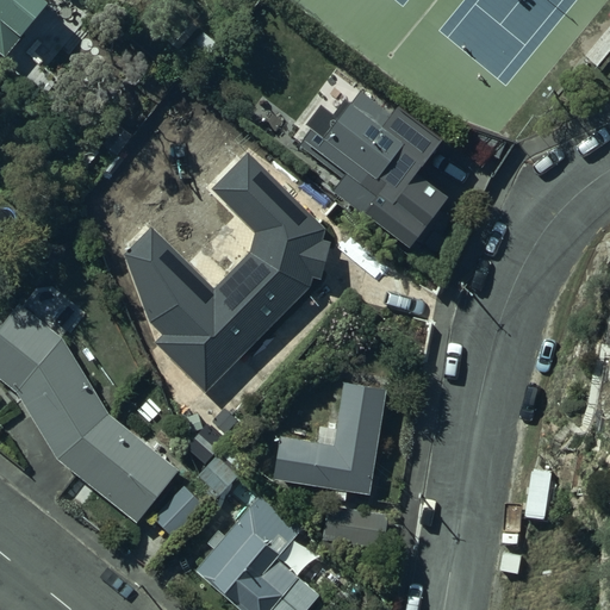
[(0,0),(0,63),(4,66),(44,16),(24,0),(0,0)]
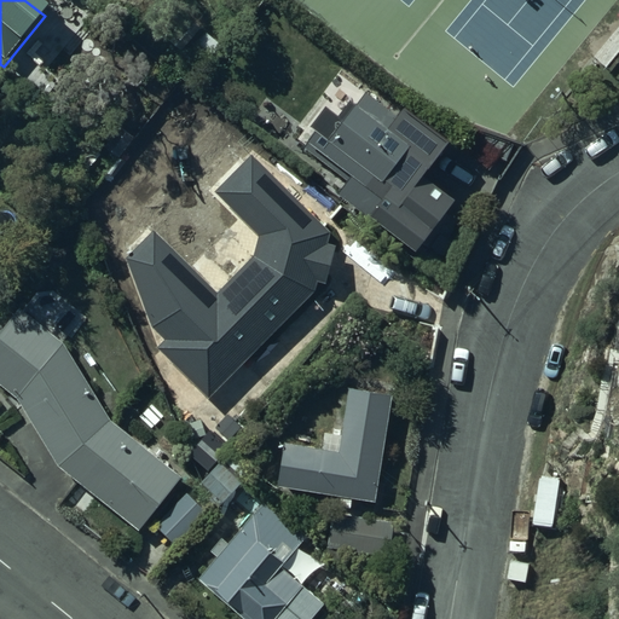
[(324,77),(364,106),(380,85),(340,56),(324,77)]
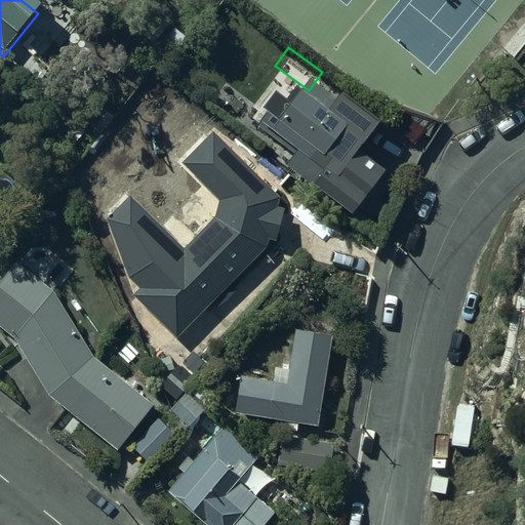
[(292,165),(356,208),(387,167),(358,146),(370,130),(340,107),(324,124),(292,99),(266,129),(300,155),(292,165)]
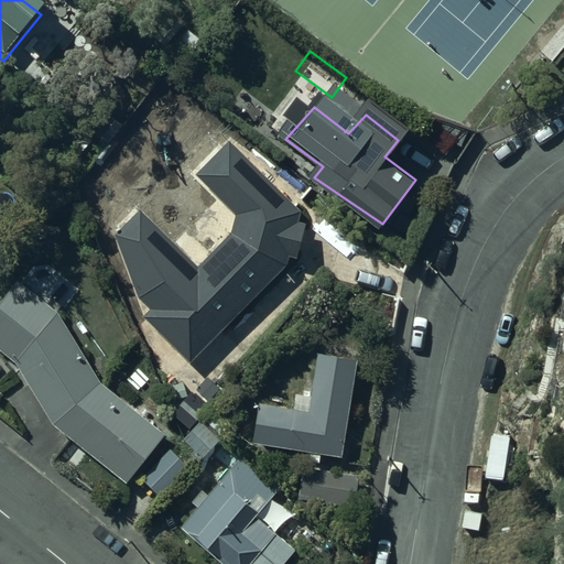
[(304,206),(231,141),(195,173),(234,212),(229,231),(196,263),(137,209),(110,236),(136,296),(148,306),(139,314),(186,359),(291,260),(291,253),(302,256),(310,219),(302,216),(304,206)]
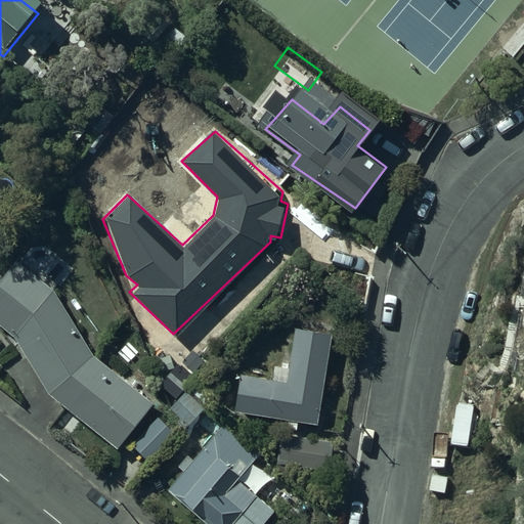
[(52,290),(12,262),(0,277),(0,329),(8,336),(44,394),(118,448),(156,399),(88,351),(52,290)]
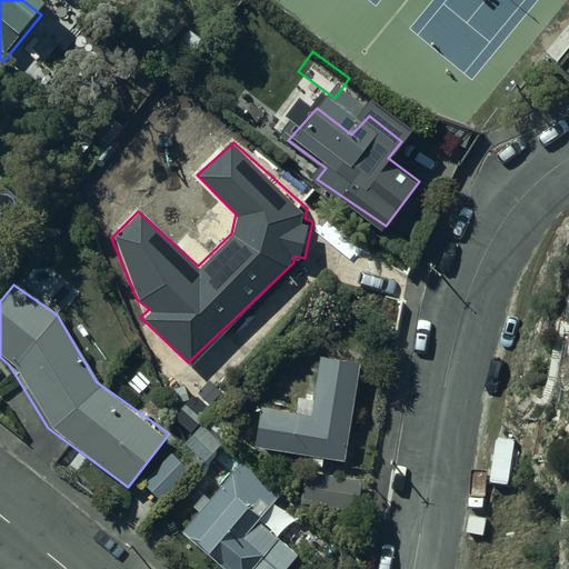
[(267,399),(261,439),(355,451),(368,353),(328,348),(320,407),(267,399)]
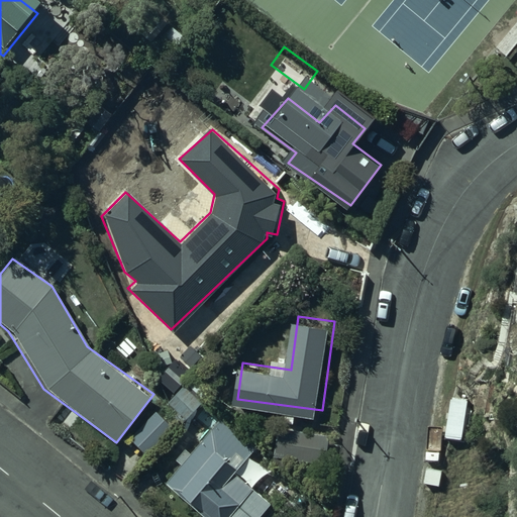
[(186,382),(171,398),(188,413),(203,397),(186,382)]
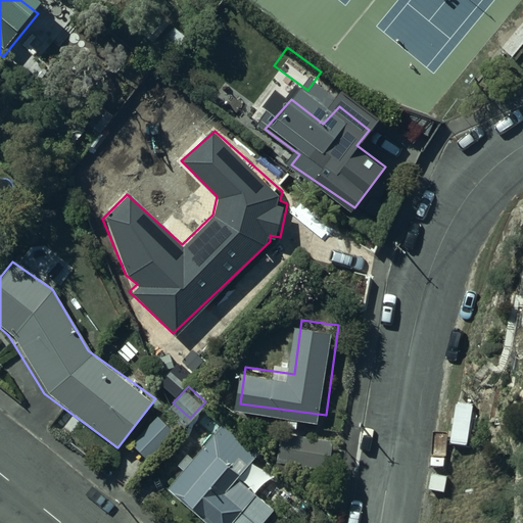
[(136,440),(151,456),(177,429),(161,414),(136,440)]
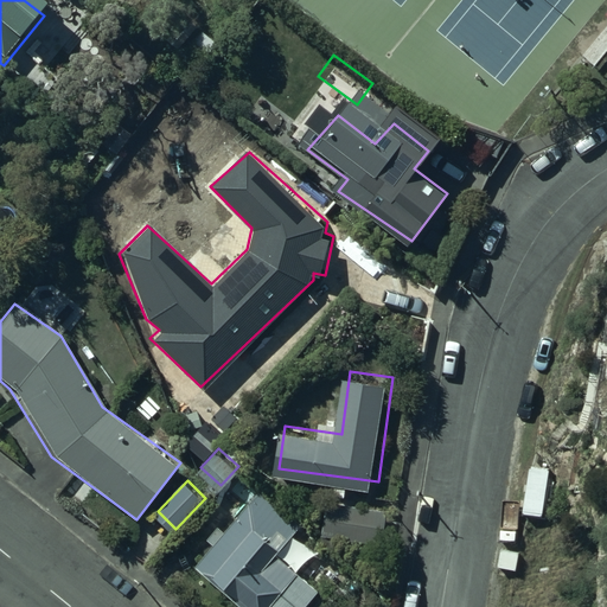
[(308,515),(262,481),(204,557),(267,604),(263,606),(304,606),(333,569),(291,537),(308,515)]
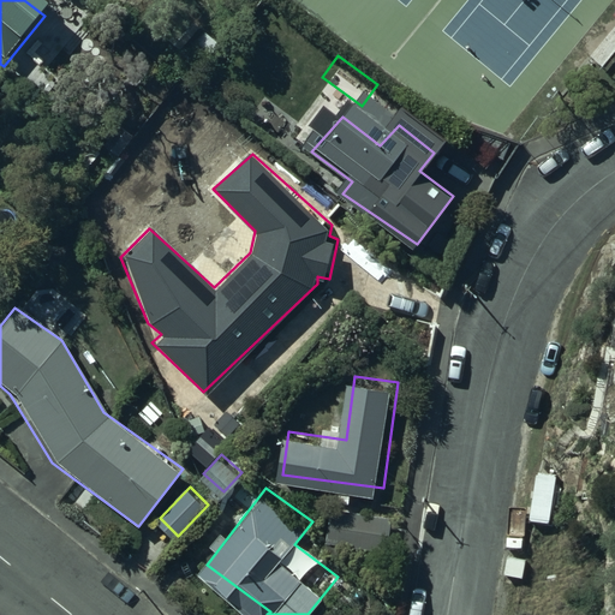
[(332,531),(396,539),(401,506),(336,497),(332,531)]
